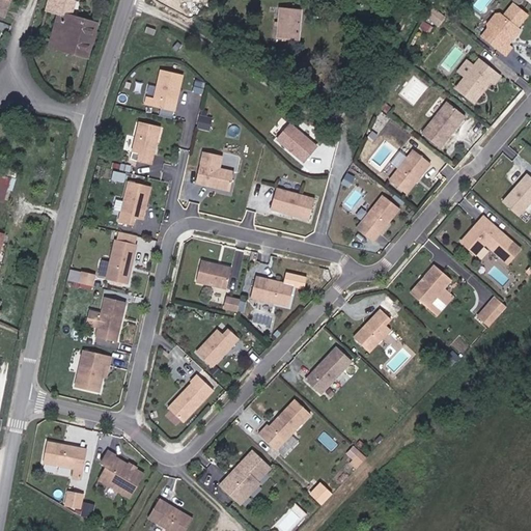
[(0,0),(0,16),(4,18),(9,0),(0,0)]
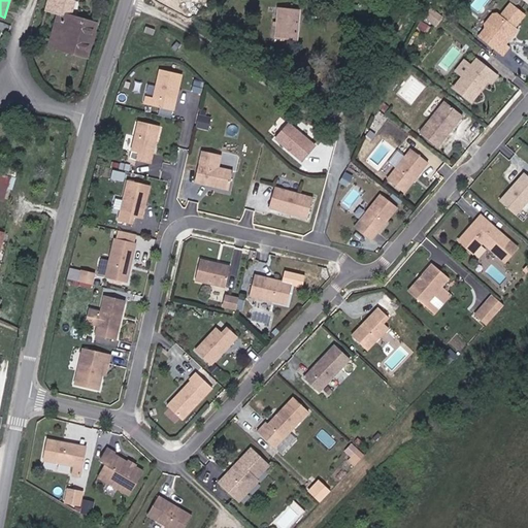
[(57,13),(53,34),(79,40),(78,47),(93,51),(101,18),(74,11),(74,0),(48,0),(47,11),(57,13)]
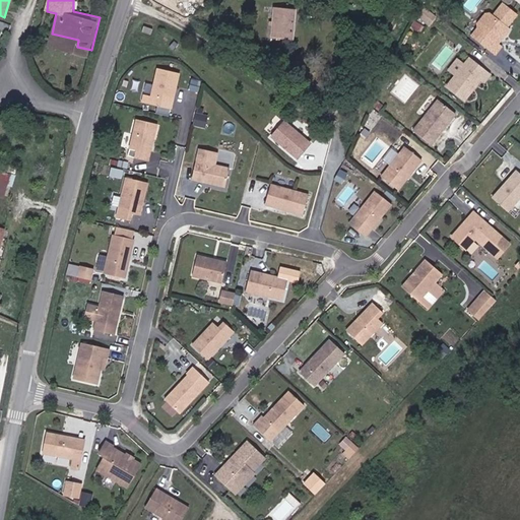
[(293,39),(297,6),(274,3),(271,35),(293,39)]
